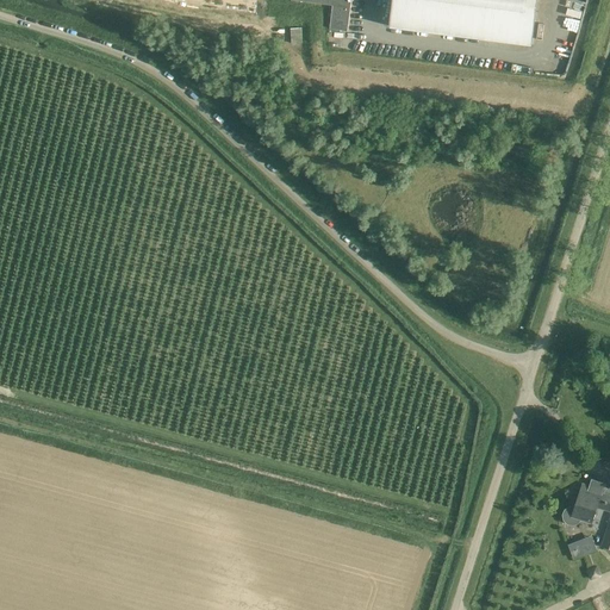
[(291,0),(332,6),(330,29),(347,31),(350,0),(291,0)]
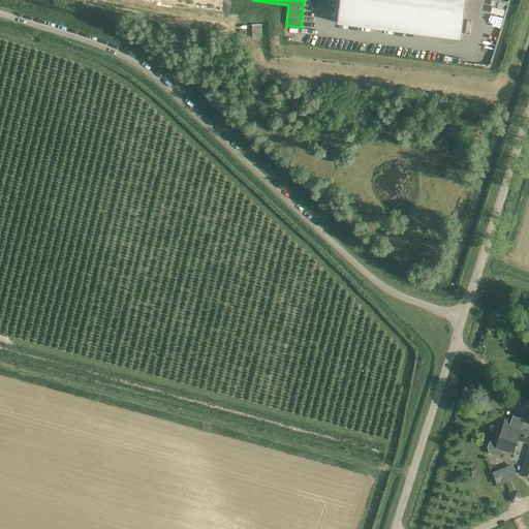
[(340,0),(338,23),(462,38),(466,0),(340,0)]
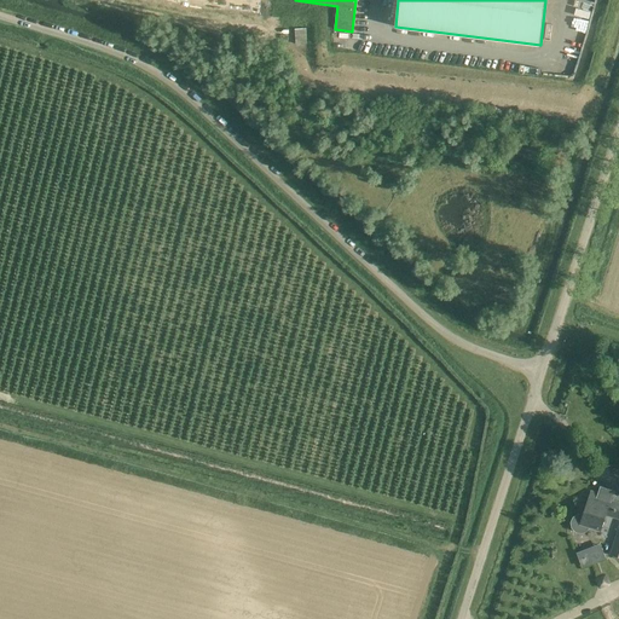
[(574,518),(572,522),(573,527),(577,531),(582,532),(586,530),(589,526),(601,530),(606,514),(618,518),(618,526),(609,555),(618,557),(618,501),(611,498),(613,492),(601,489),(600,495),(591,492),(583,515),(578,515),(574,518)]
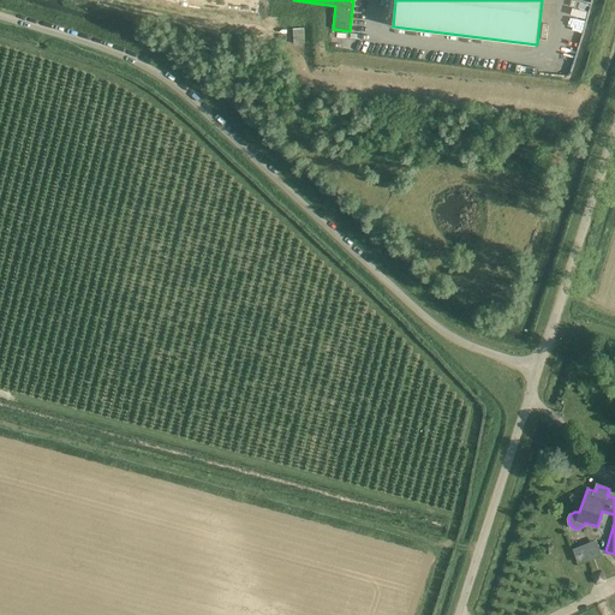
[(584,544),(572,549),(578,563),(590,560),(584,544)]
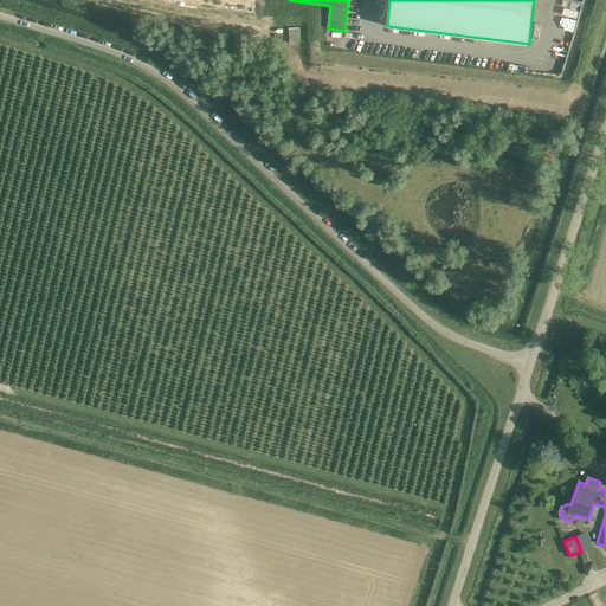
[(593,561),(582,566),(587,577),(598,572),(593,561)]
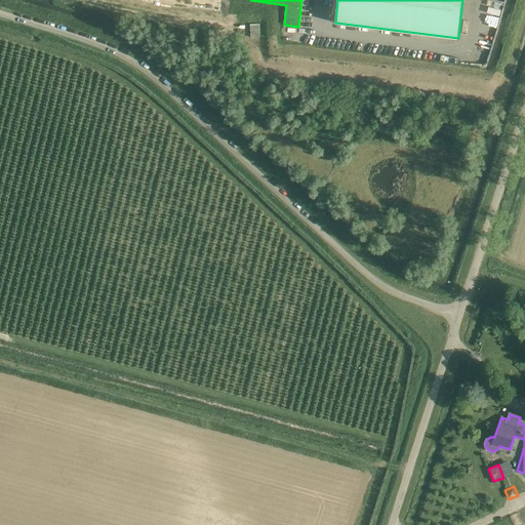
All buildings are outlined.
